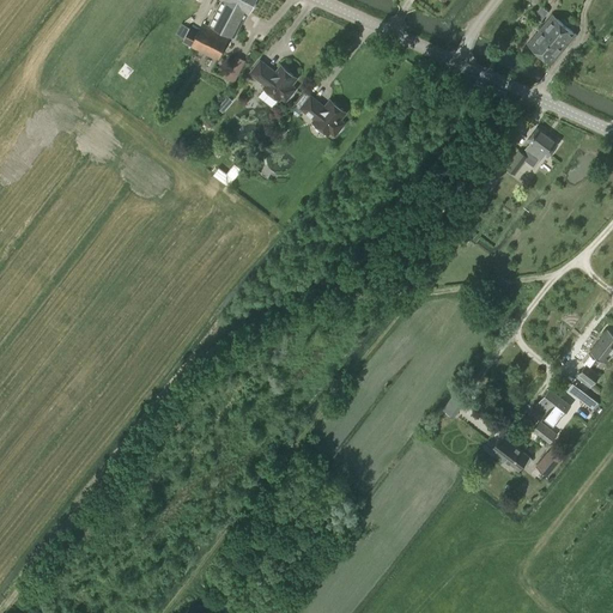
[(219,0),(220,0),(208,24),(224,31),(226,24),(223,23),(226,14),(230,17),(237,0),(219,0)]
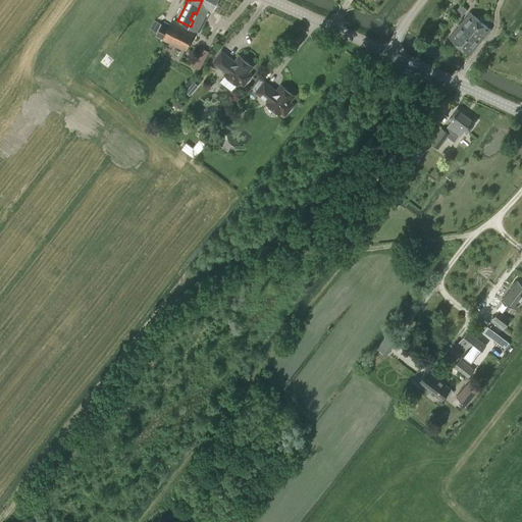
[(211,10),(212,10),(217,0),(202,0),(196,14),(193,12),(190,19),(193,20),(191,27),(197,31),(197,32),(199,34),(200,32),(211,10)]
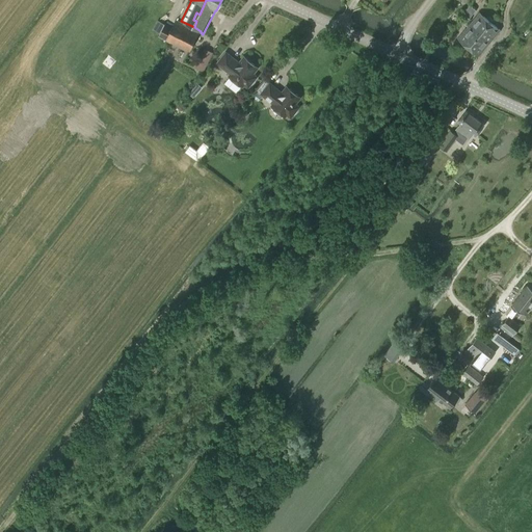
[(469,21),(476,9),(469,5),(462,17),(469,21)]
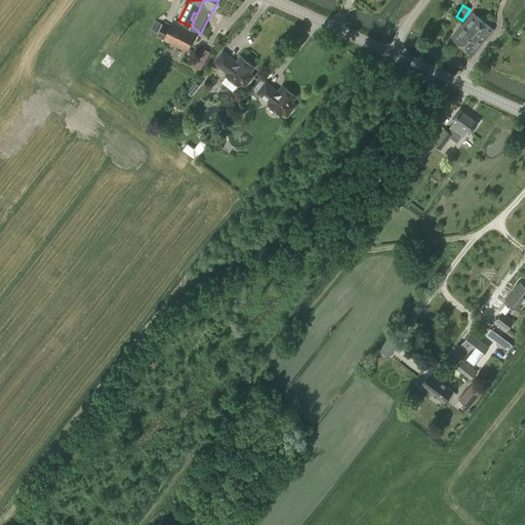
[(474,12),(462,25),(477,37),(481,32),(487,37),(494,29),(474,12)]
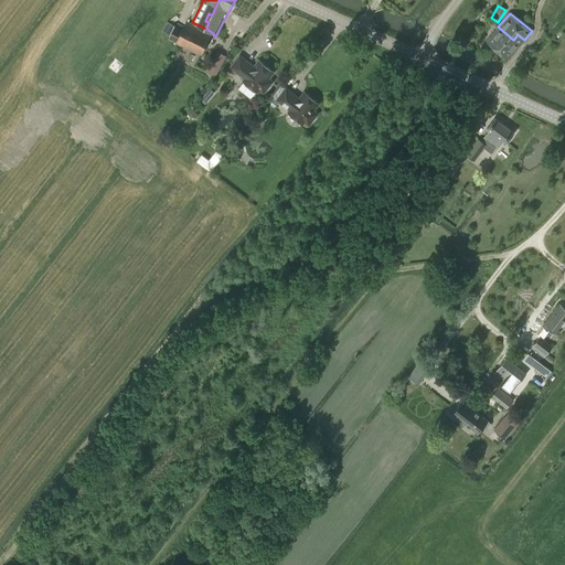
[(168,39),(192,51),(203,29),(188,21),(183,28),(176,24),(168,39)]
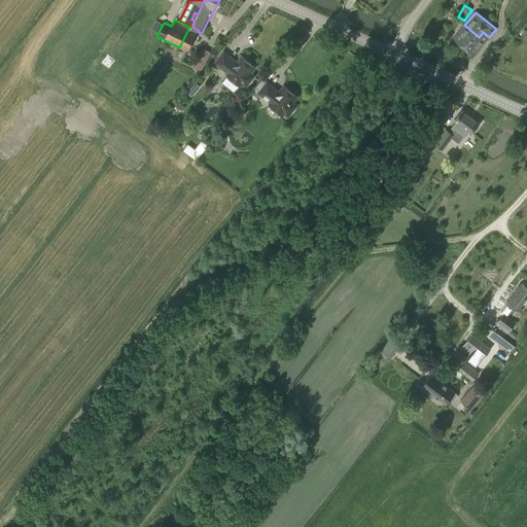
[(479,37),(464,25),(454,37),(475,56),(489,37),(483,32),(479,37)]
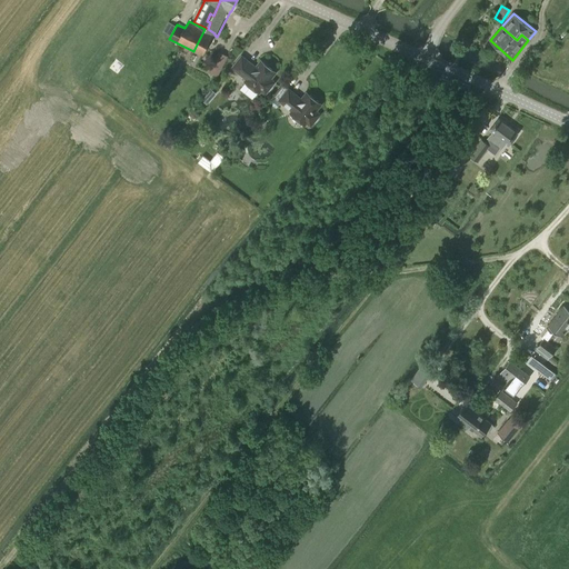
[(213,33),(205,29),(193,51),(202,57),(213,33)]
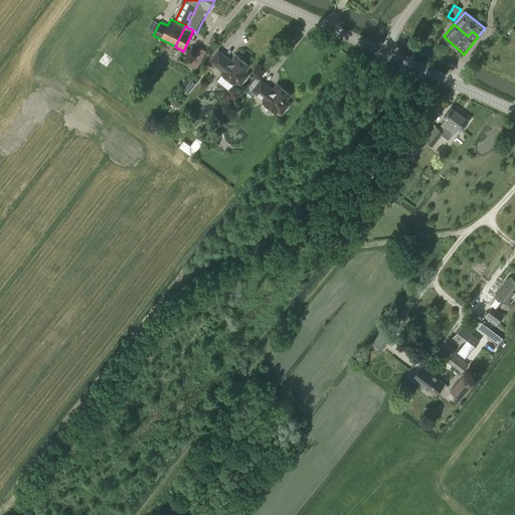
[(206,50),(197,46),(188,65),(197,69),(206,50)]
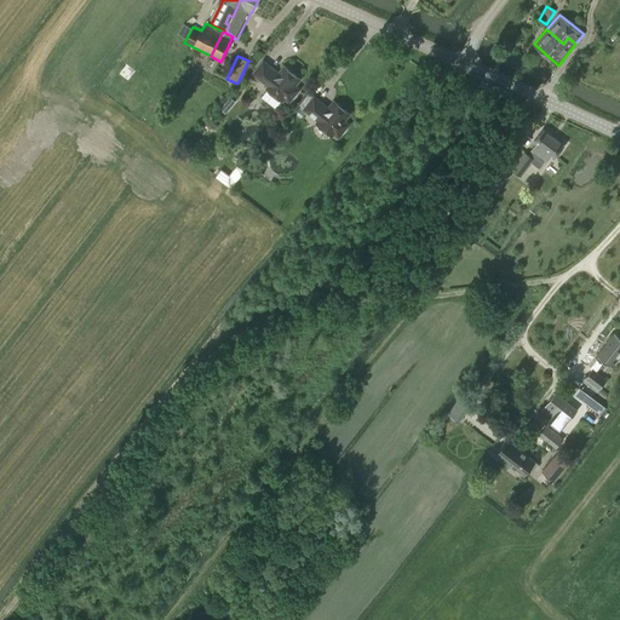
[(263,59),(252,74),(267,86),(265,89),(283,102),(285,101),(288,103),(299,89),(296,86),(300,79),(285,65),(279,73),(263,59)]
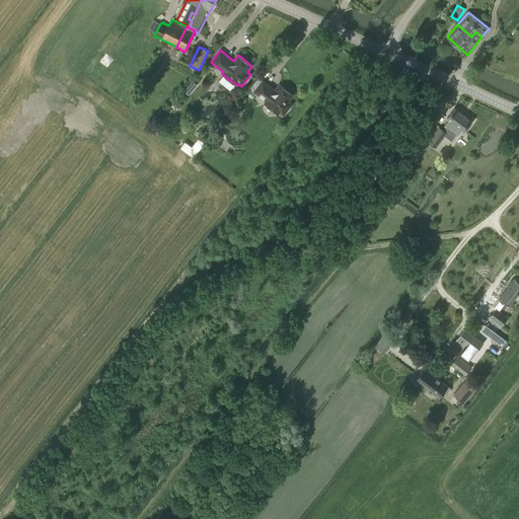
[(263,80),(253,92),(265,101),(264,102),(279,115),(280,113),(283,116),(292,103),(289,100),(293,94),(280,84),(275,89),(263,80)]
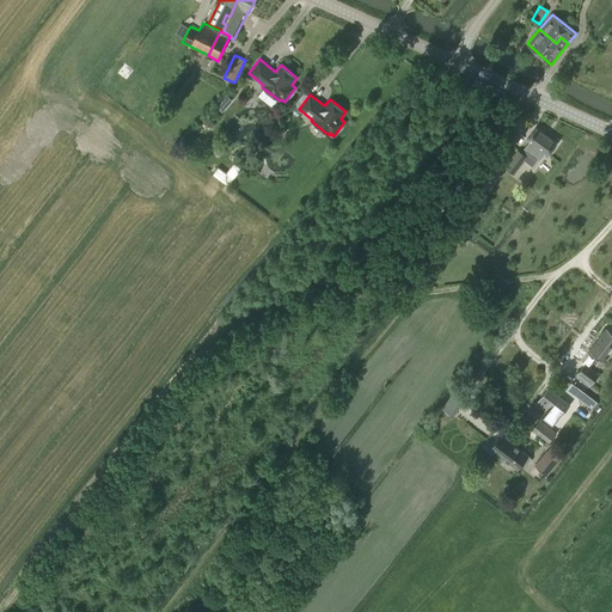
[(557,142),(536,127),(526,140),(530,142),(524,148),(526,151),(522,154),(518,151),(509,164),(518,170),(524,161),(532,167),(538,159),(539,160),(545,153),(548,155),(557,142)]
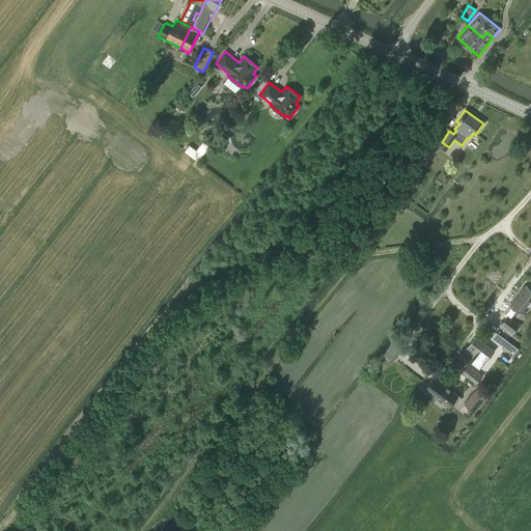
[(198,161),(211,146),(203,140),(196,149),(187,141),(182,147),(198,161)]
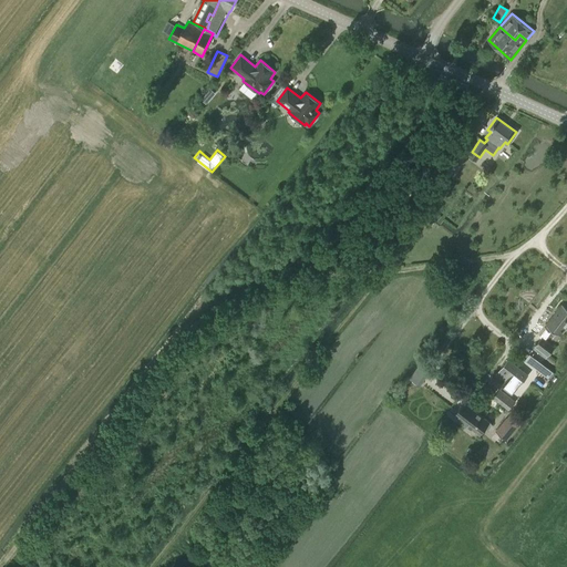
[(441,167),(450,174),(463,156),(454,150),(441,167)]
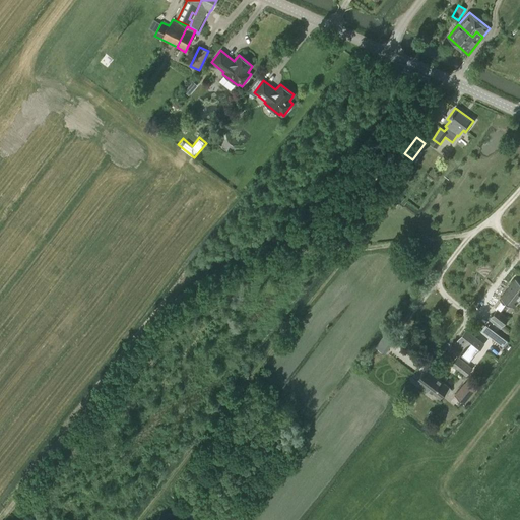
[(491,318),(503,326),(509,318),(501,312),(506,305),(508,303),(514,308),(519,299),(519,281),(515,278),(501,298),(502,299),(501,301),(501,302),(496,308),(497,309),(491,318)]
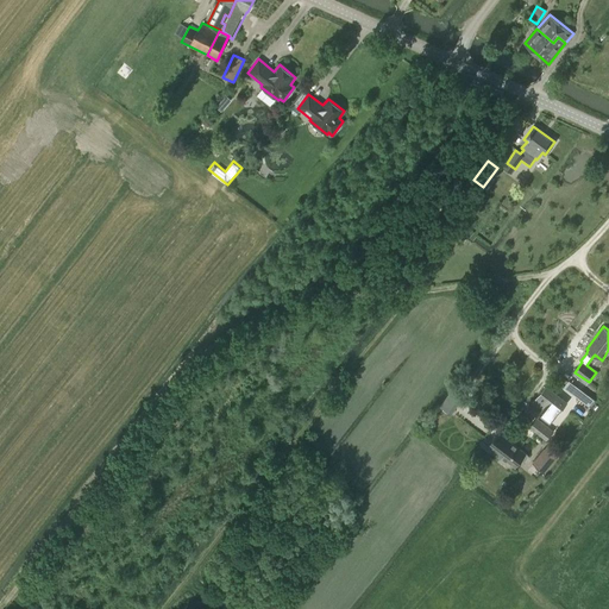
[(546,385),(537,397),(533,402),(544,410),(557,395),(546,385)]
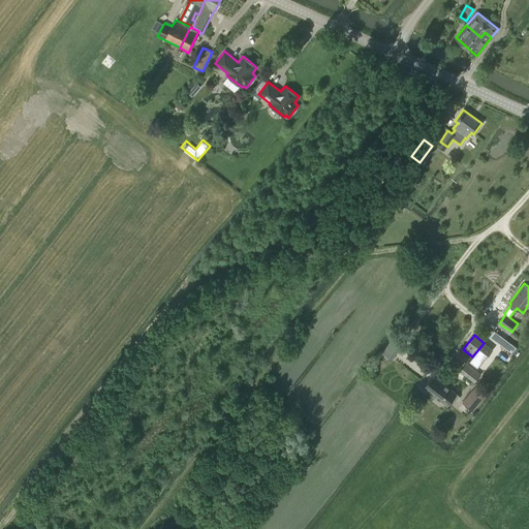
[(381,352),(392,361),(402,347),(392,339),(381,352)]
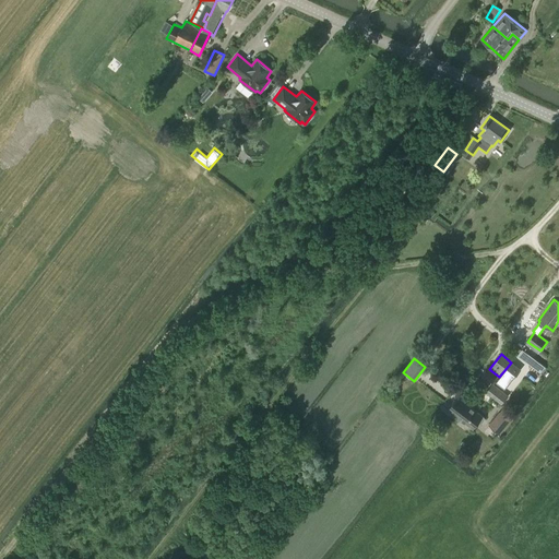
[(497,380),(507,388),(513,380),(512,379),(520,369),(511,363),(499,377),(497,380)]
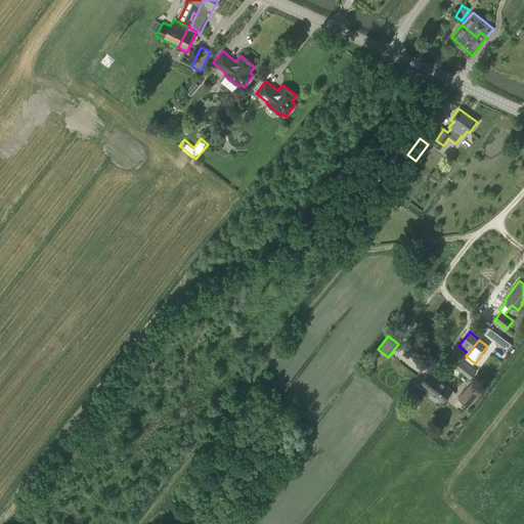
[(469,366),(462,360),(455,367),(464,373),(469,366)]
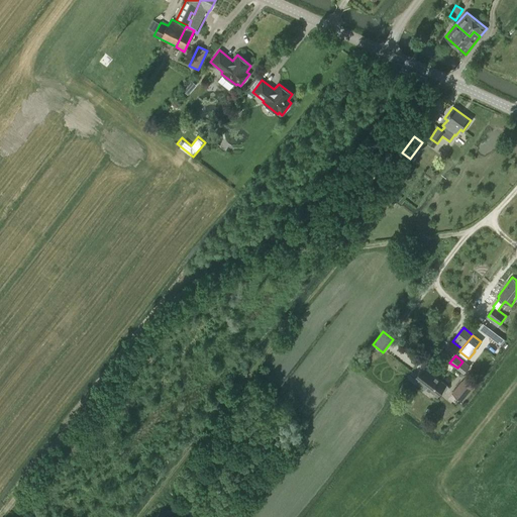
[(415,379),(417,380),(420,383),(418,385),(424,390),(426,388),(437,397),(442,391),(443,392),(446,392),(448,389),(448,386),(446,385),(440,380),(424,368),(415,379)]
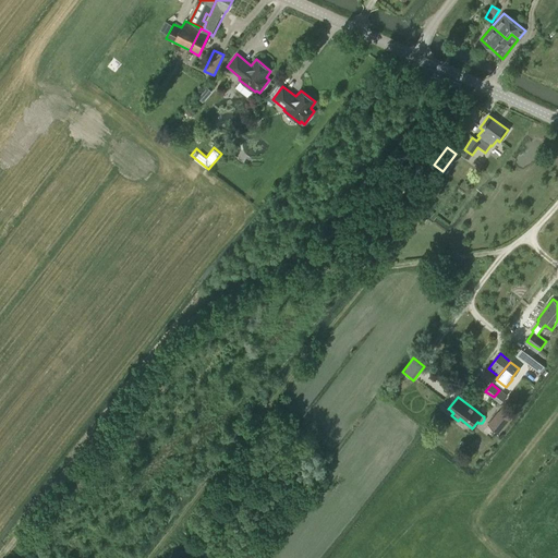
[(502,409),(489,425),(499,433),(512,416),(502,409)]
